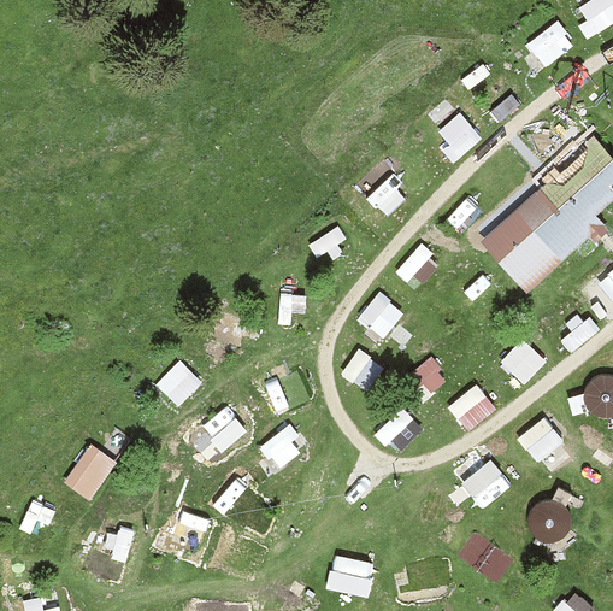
[(612,0),(585,0),(576,4),(587,35),(612,25),(612,0)]
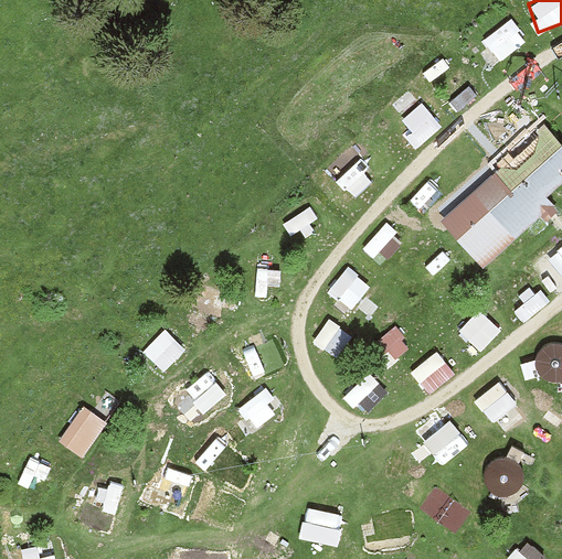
[(499,63),(527,42),(510,20),(483,41),(499,63)]
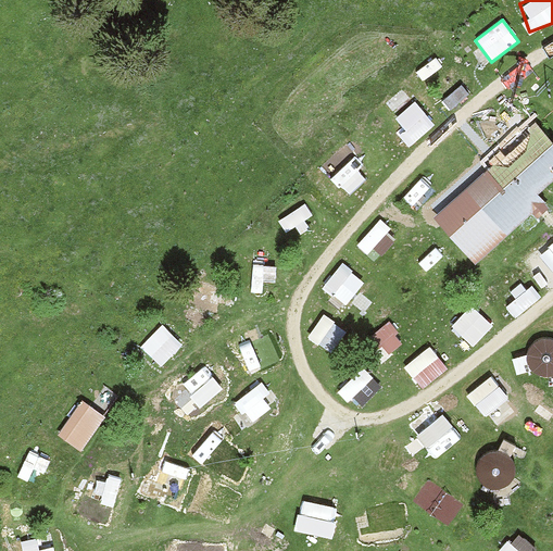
[(552,187),(552,151),(531,128),(430,222),(470,264),(552,187)]
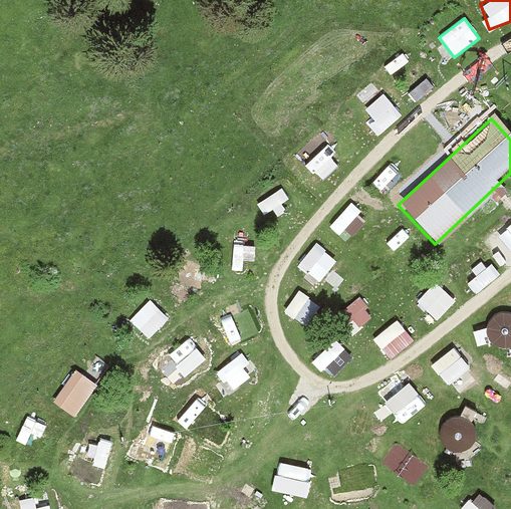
[(327,145),(304,165),(320,183),(343,162),(327,145)]
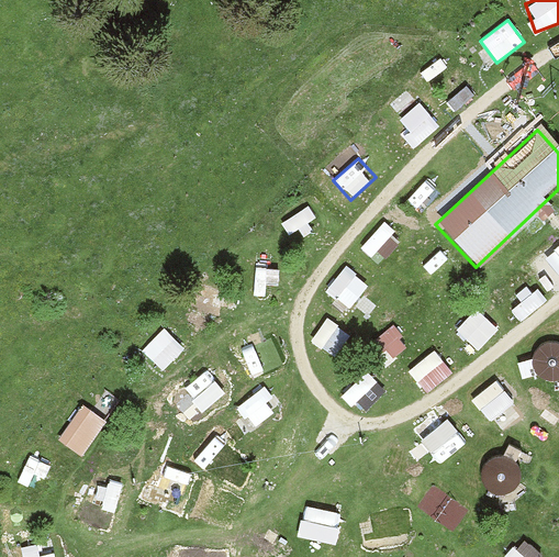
[(325,290),(347,310),(368,286),(345,267),(325,290)]
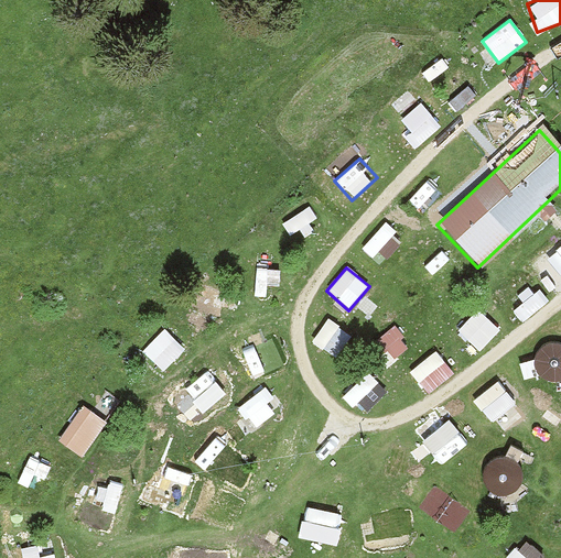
[(219,321),(228,298),(198,286),(189,309),(219,321)]
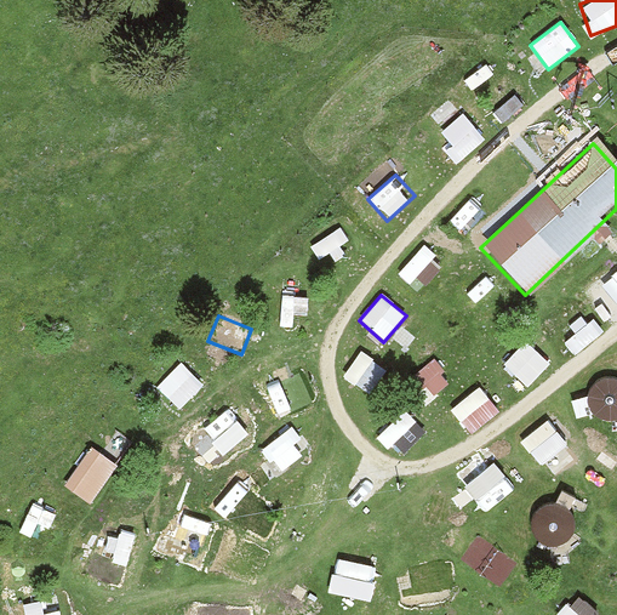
[(503,365),(525,387),(548,364),(526,342),(503,365)]
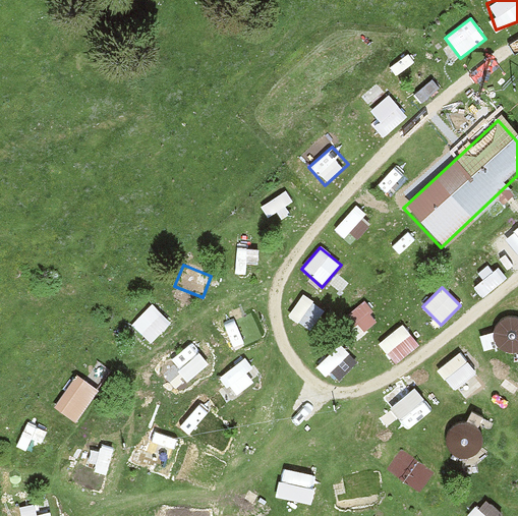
[(347,317),(363,333),(379,318),(361,301),(347,317)]
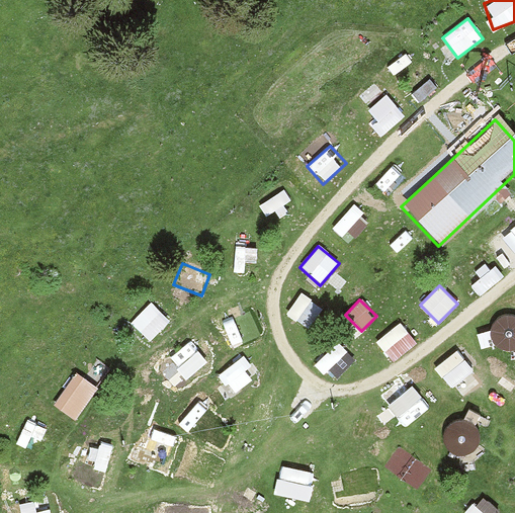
[(150,304),(131,324),(150,343),(170,322),(150,304)]
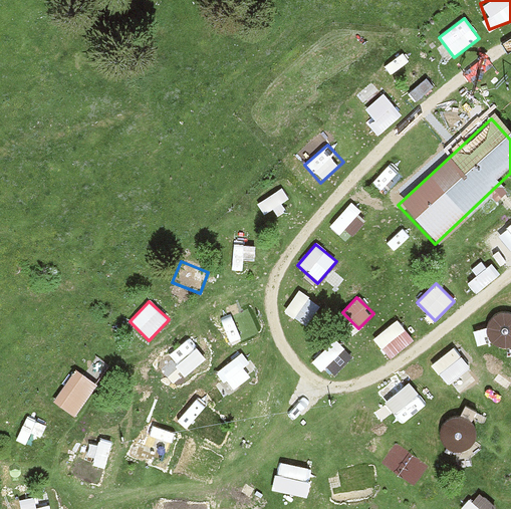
[(510,317),(488,316),(486,346),(510,346),(510,317)]
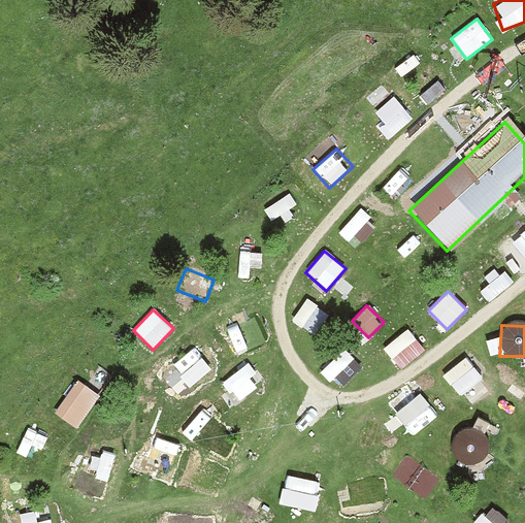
[(407,328),(383,350),(402,371),(427,350),(407,328)]
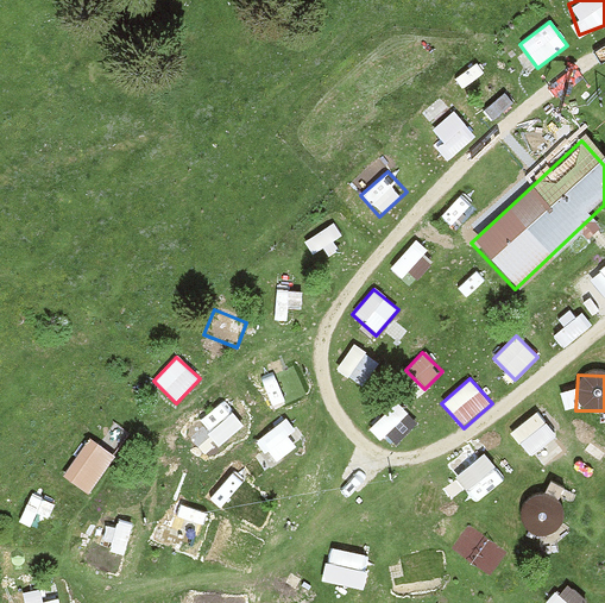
[(373,428),(394,446),(415,422),(396,404),(373,428)]
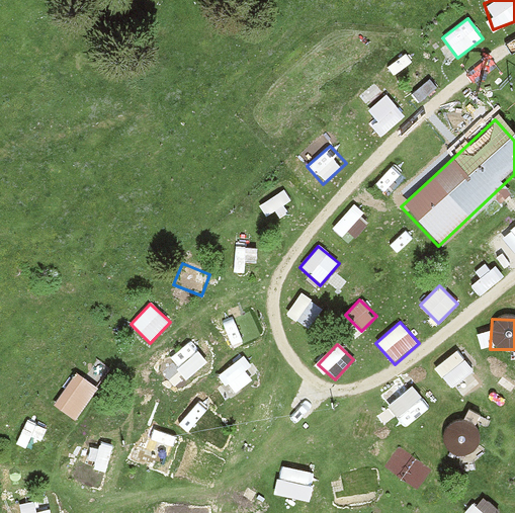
[(434,369),(451,390),(475,369),(457,349),(434,369)]
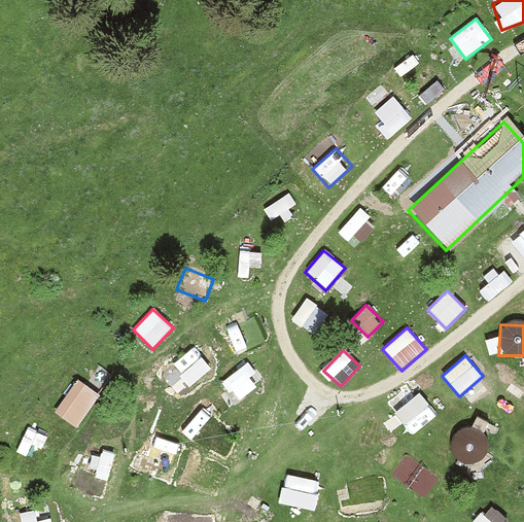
[(234,398),(257,388),(249,367),(224,377),(234,398)]
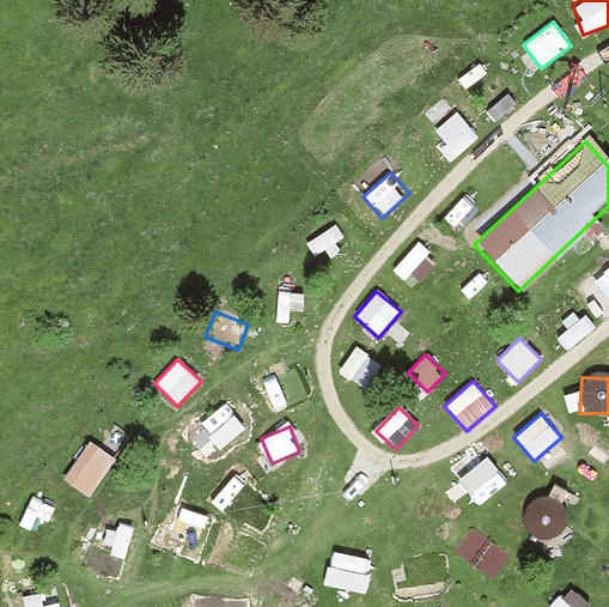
[(89,441),(62,479),(90,498),(116,459),(89,441)]
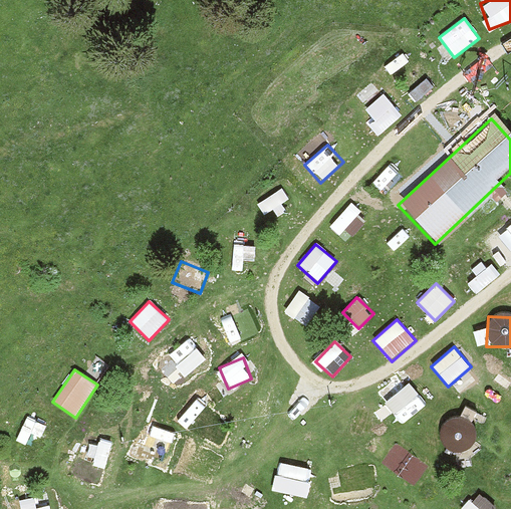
[(408,382),(382,404),(402,426),(427,404),(408,382)]
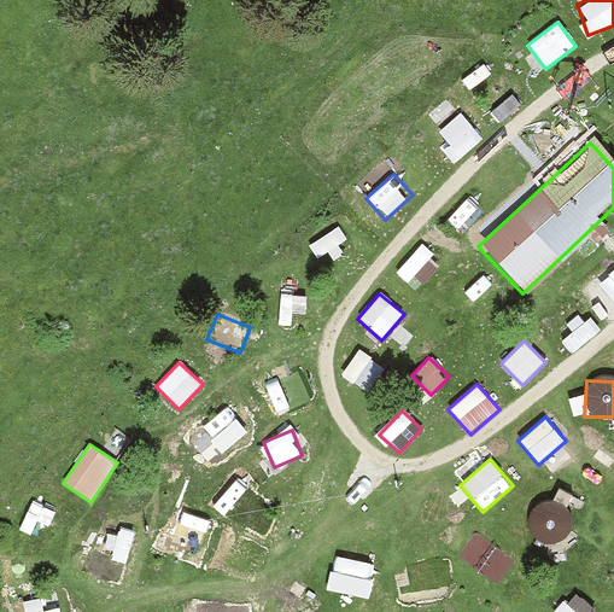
[(525,513),(539,546),(573,531),(559,499),(525,513)]
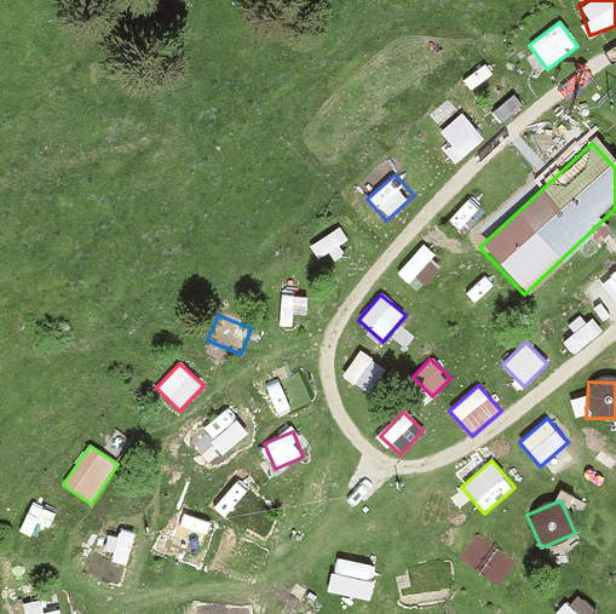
[(506,581),(513,558),(473,546),(466,569),(506,581)]
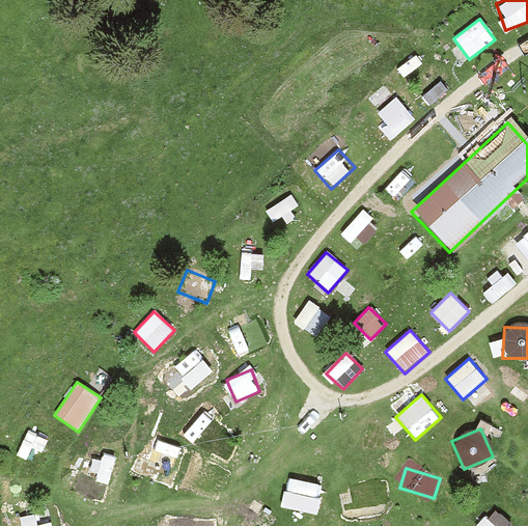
[(284,478),(281,509),(320,514),(323,482),(284,478)]
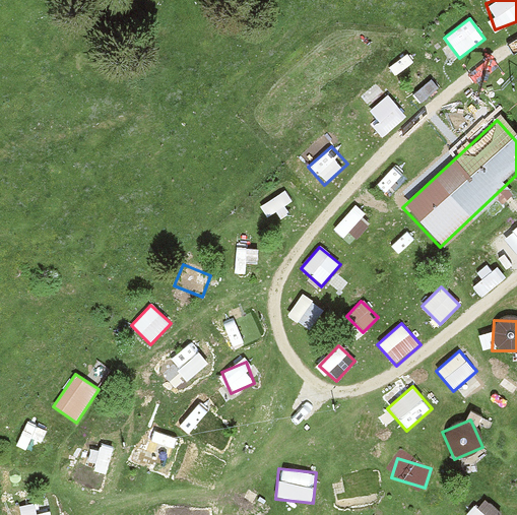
[(485,499),(469,514),(501,514),(485,499)]
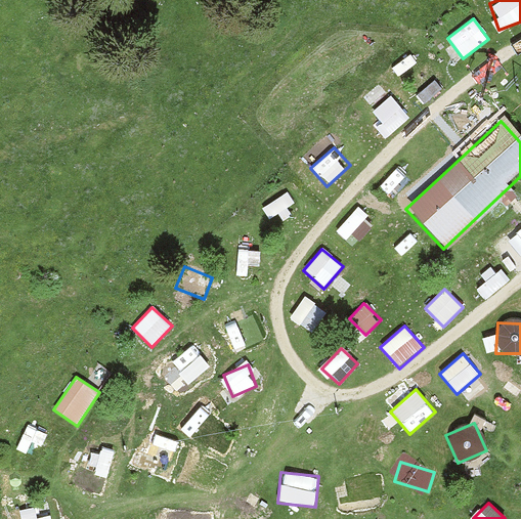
[(51,518),(47,504),(18,511),(20,518),(51,518)]
